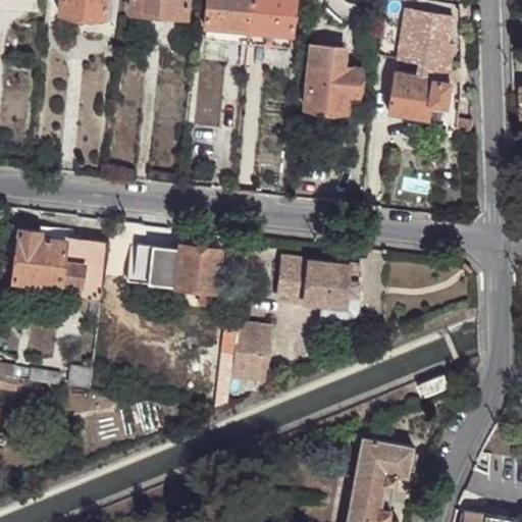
[(59,0),(58,11),(102,17),(103,0),(59,0)]
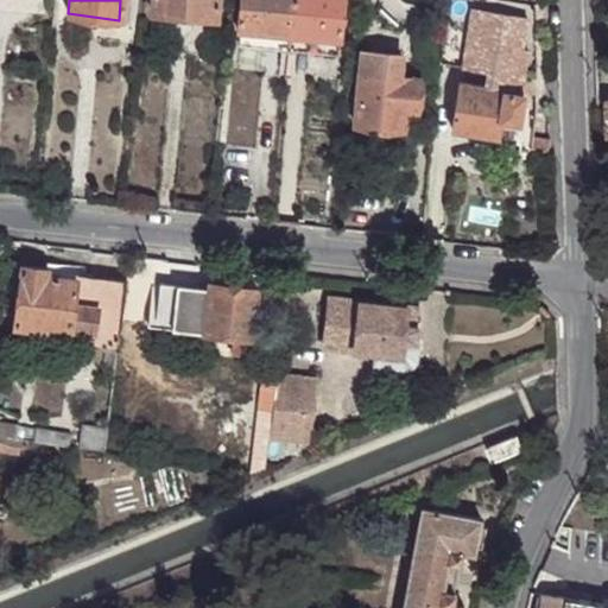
[(151,0),(151,12),(215,19),(216,0),(151,0)]
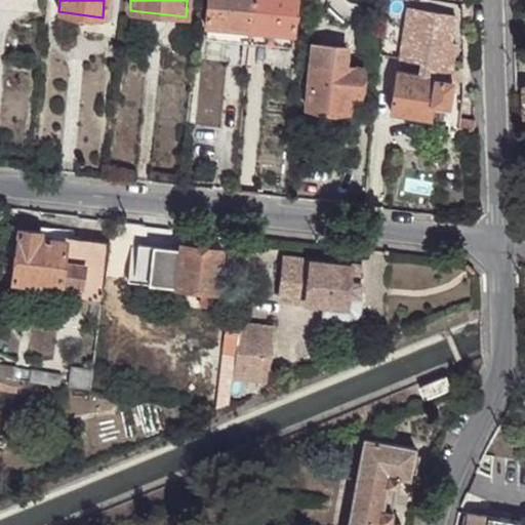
[(248,32),(251,0),(207,0),(205,27),(248,32)]
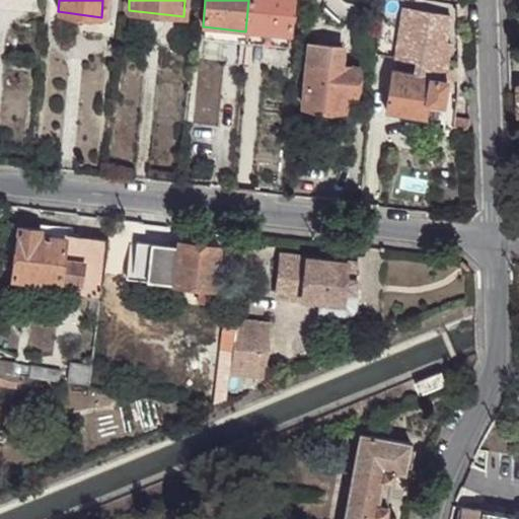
[(291,0),(248,0),(245,31),(288,35),(291,0)]
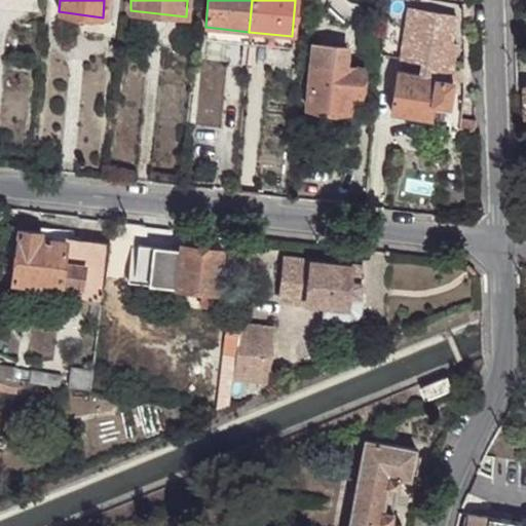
[(455,13),(408,5),(400,57),(421,60),(420,75),(397,71),(389,112),(428,118),(431,103),(445,106),(449,102),(452,83),(449,79),(455,41),(451,40),(455,13)]
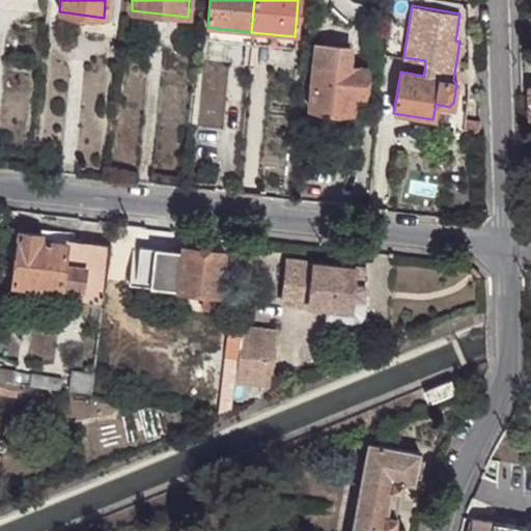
[(342,6),(341,23),(359,24),(360,7),(342,6)]
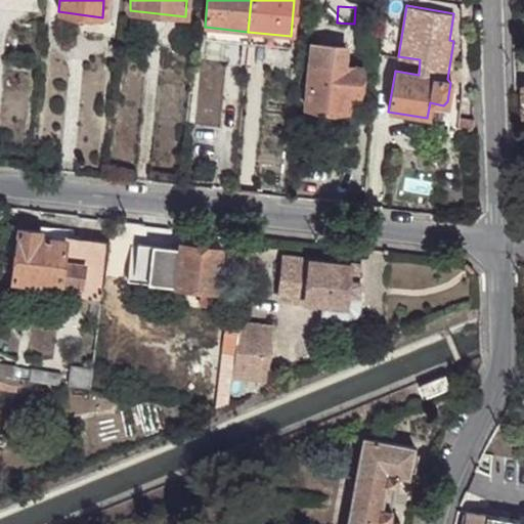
[(247,41),(248,32),(205,27),(203,36),(247,41)]
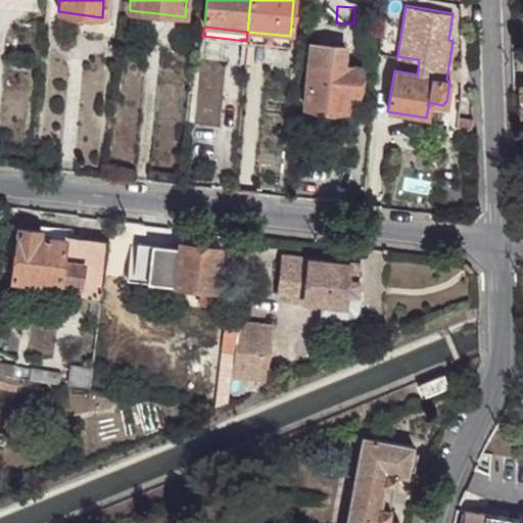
[(346,112),(347,95),(359,96),(361,67),(343,65),(344,48),(312,46),(310,63),(308,63),(304,109),(326,110),(326,111),(327,113),(340,114),(342,113),(342,111),(346,112)]
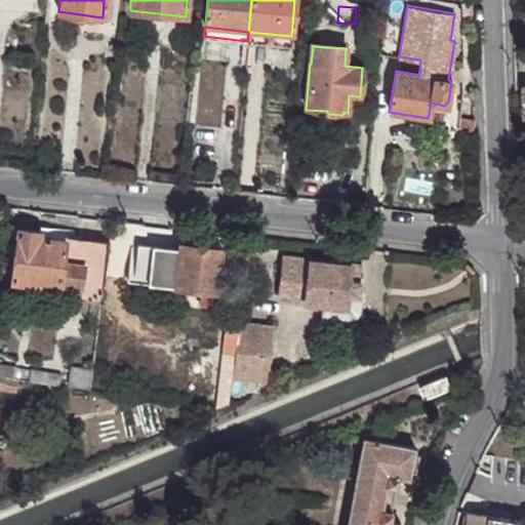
[(441,120),(444,106),(431,103),(428,118),(441,120)]
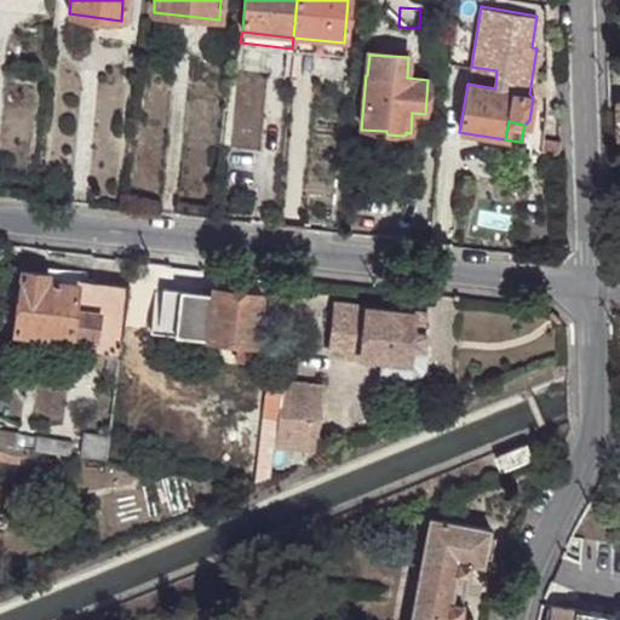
[(67,350),(118,357),(127,283),(26,270),(16,332),(35,334),(69,339),(67,350)]
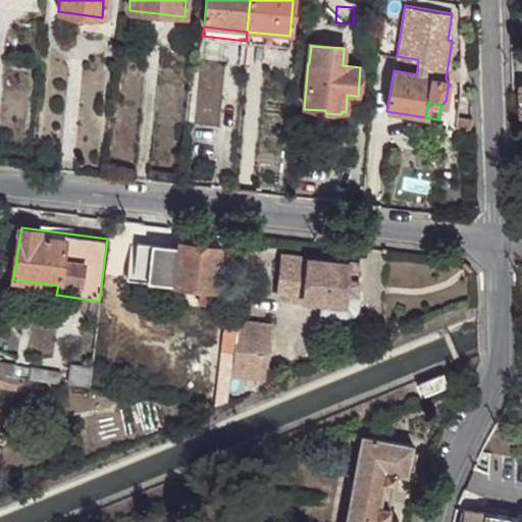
[(150,263),(152,245),(139,242),(136,260),(138,261),(150,263)]
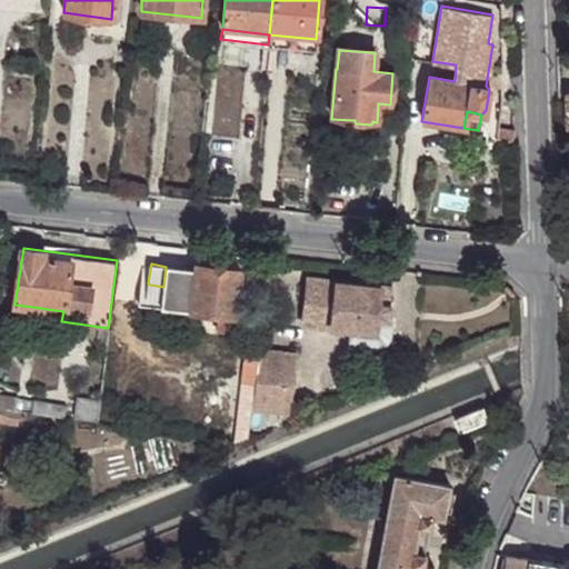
[(196,269),(190,310),(217,313),(236,316),(240,270),(197,265),(196,269)]
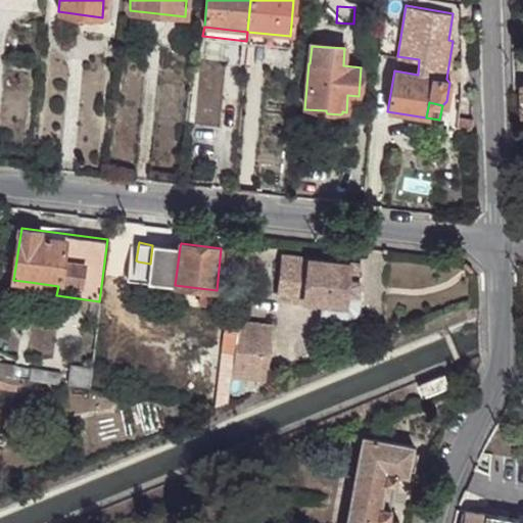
[(147,281),(175,285),(180,247),(152,245),(150,264),(148,275),(147,281)]
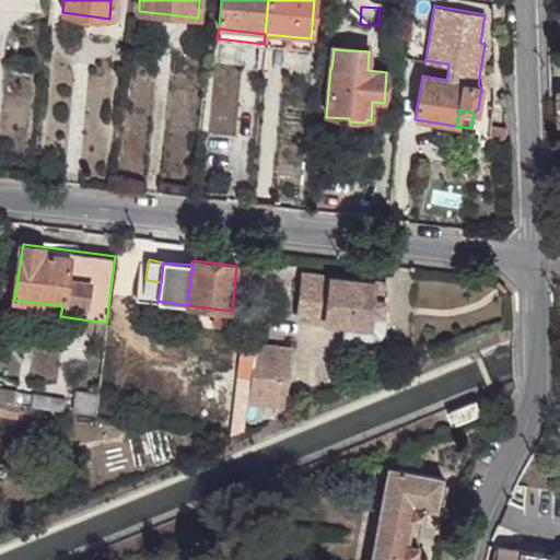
[(381,337),(385,331),(386,315),(382,315),(385,282),(303,272),(298,317),(345,323),(343,335),(372,338),(376,338),(381,337)]
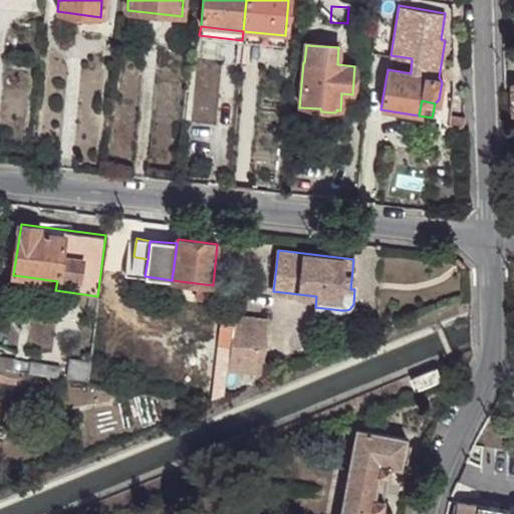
[(136,257),(134,256),(126,256),(125,265),(122,265),(121,276),(133,277),(133,276),(133,268),(136,257)]
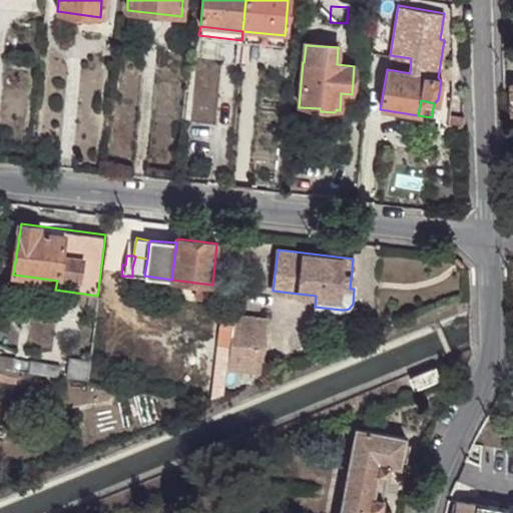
[(139,270),(145,270),(147,259),(135,257),(132,268),(139,270)]
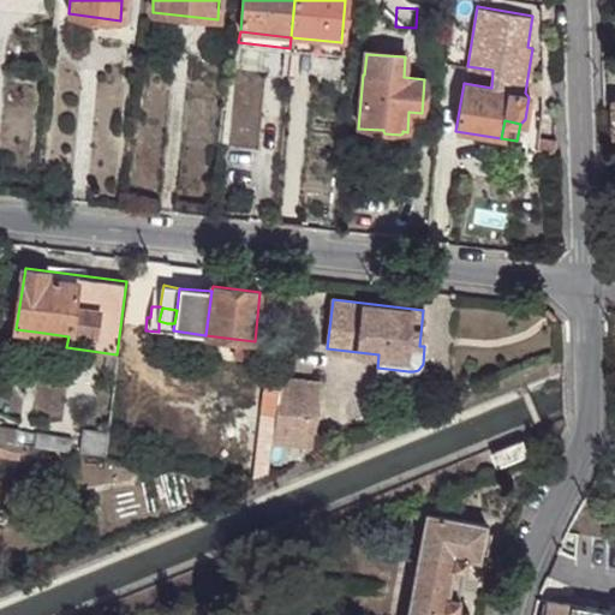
[(34,344),(66,347),(69,336),(35,332),(34,344)]
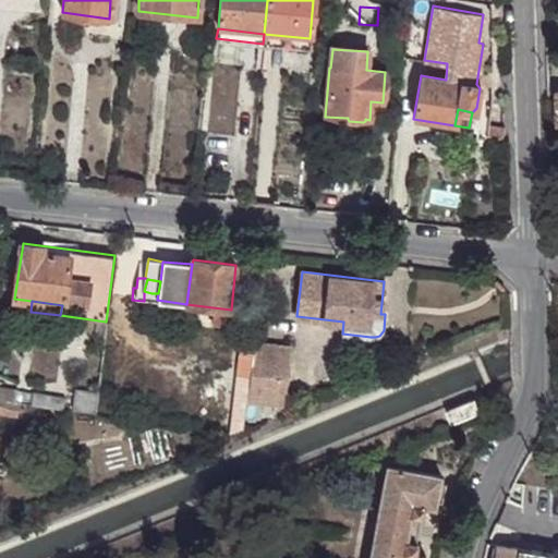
[(231,310),(213,307),(211,322),(229,324),(231,310)]
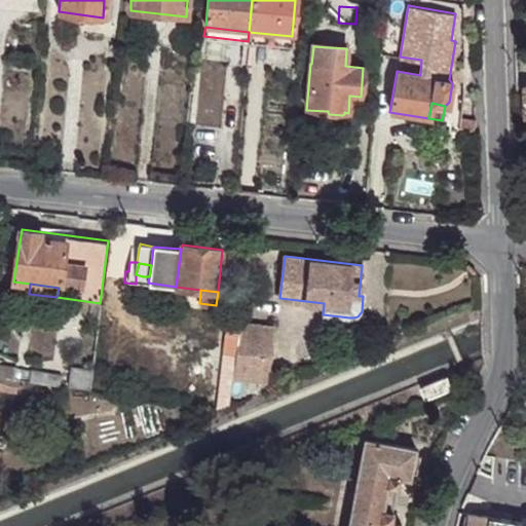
[(225,321),(222,353),(234,354),(232,370),(231,379),(237,379),(254,381),(257,354),(269,355),(272,326),(225,321)]
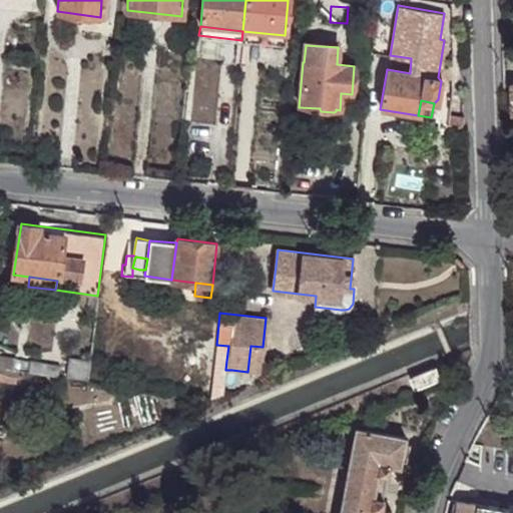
[(225,370),(226,361),(228,346),(216,345),(210,397),(223,391),(224,380),(225,370)]
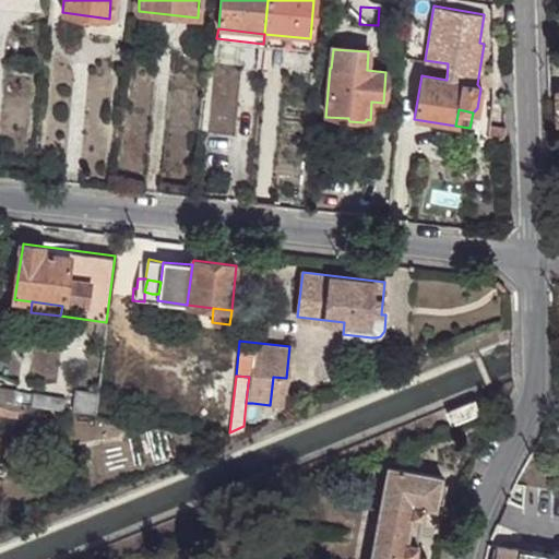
[(273,377),(270,405),(283,406),(286,378),(273,377)]
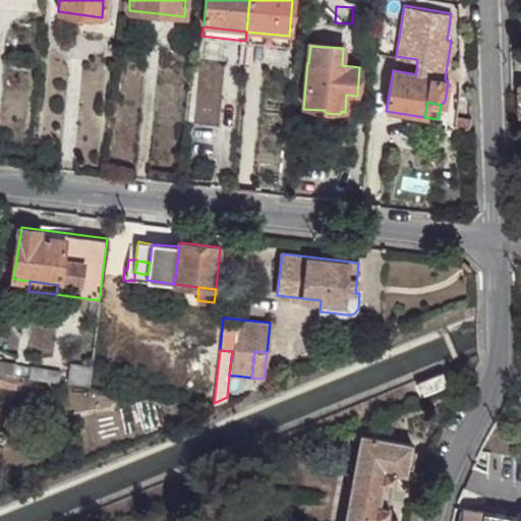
[(12,374),(13,364),(0,361),(0,371),(6,373),(12,374)]
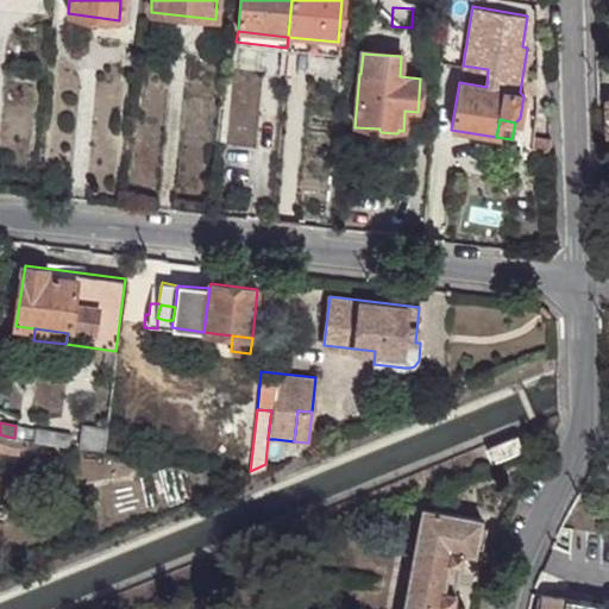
[(33,425),(31,440),(67,447),(70,432),(33,425)]
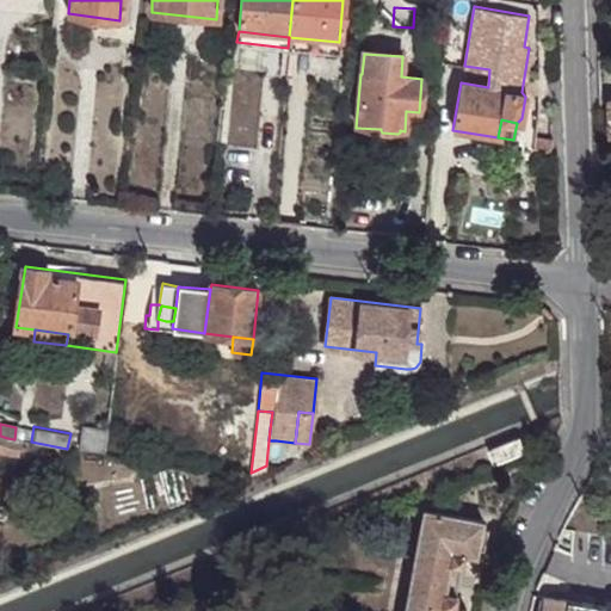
[(498,449),(501,460),(525,450),(519,438),(500,446),(501,448),(498,449)]
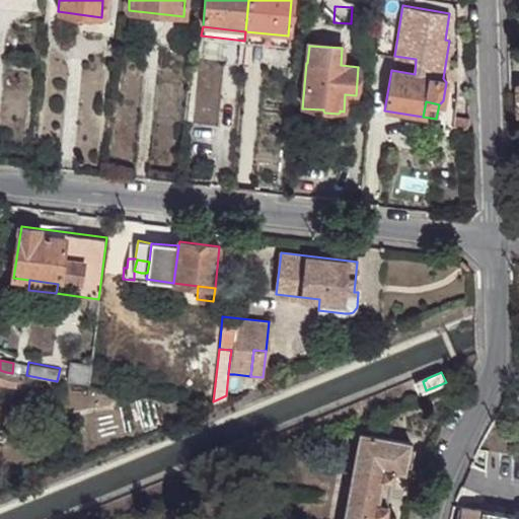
[(405,472),(406,466),(410,448),(411,443),(361,434),(344,518),(396,518),(387,516),(388,506),(380,504),(384,479),(393,482),(395,470),(405,472)]
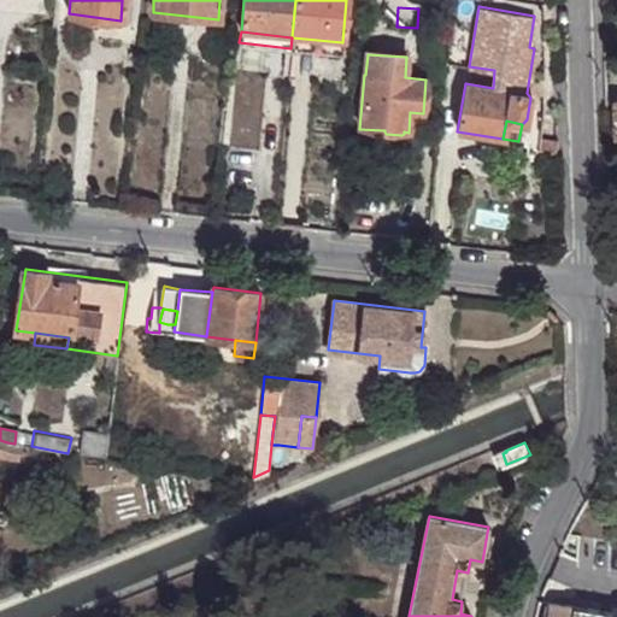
[(462,601),(468,573),(457,570),(452,599),(462,601)]
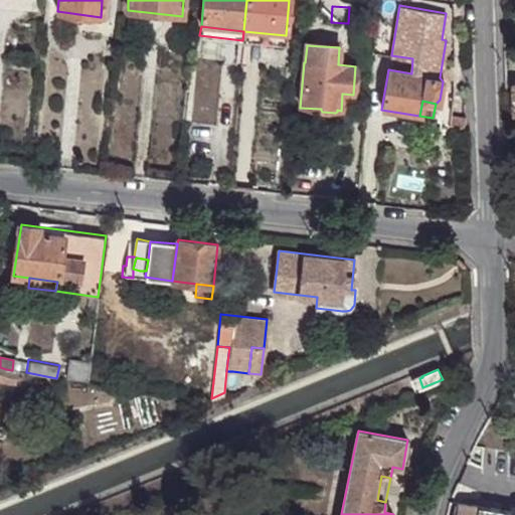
[(514,514),(514,513),(458,506),(457,514),(514,514)]
